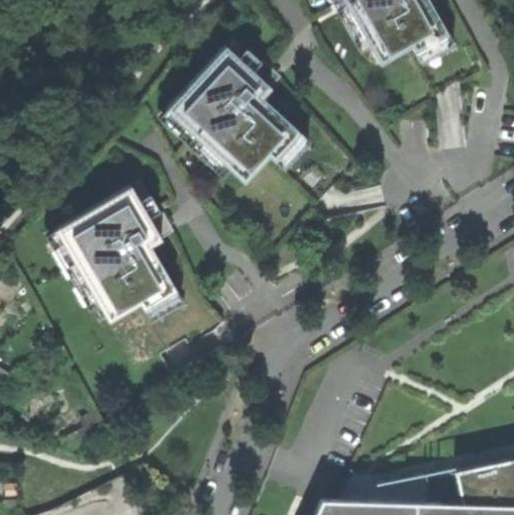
[(343,0),(381,67),(413,48),(415,54),(448,34),(436,12),(429,0),(343,0)]
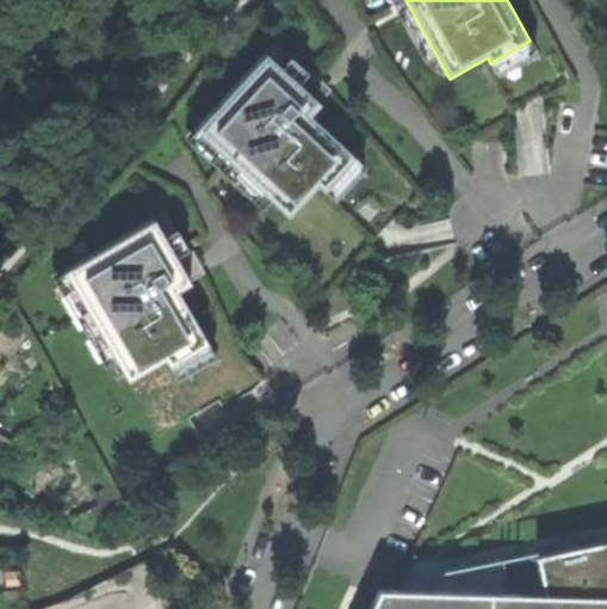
[(197,129),(287,216),(319,185),(324,190),(355,158),(311,116),(334,92),(326,85),(311,72),(301,84),(268,54),(197,129)]
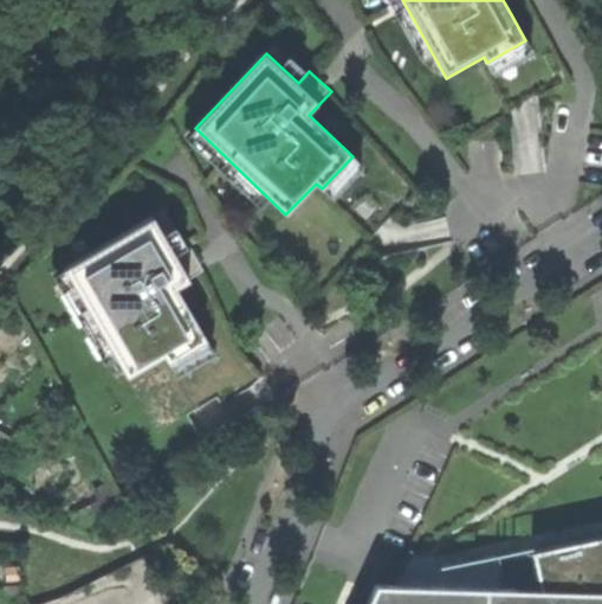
[(168,362),(207,340),(177,288),(206,272),(199,259),(191,245),(175,255),(154,217),(65,267),(127,377),(164,355),(168,362)]
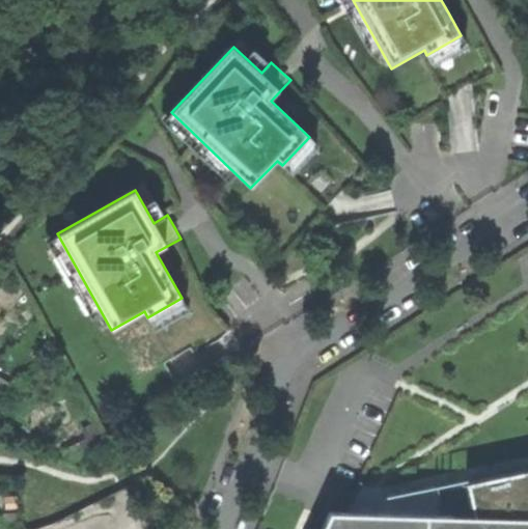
[(527,473),(474,484),(479,520),(527,521),(527,473)]
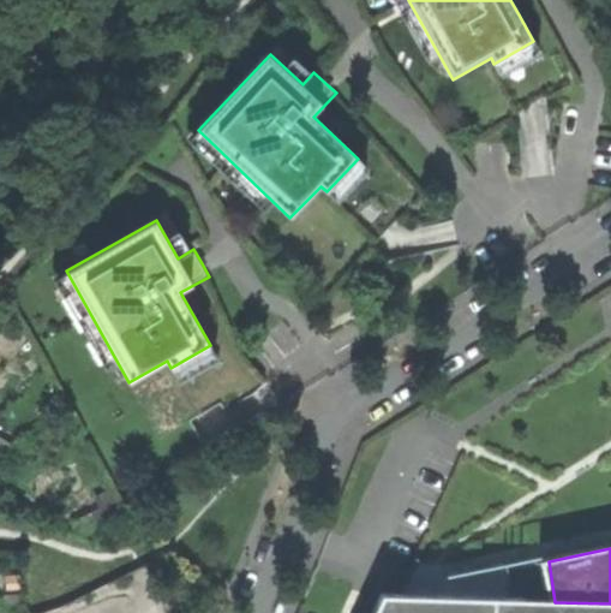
[(388,596),(381,612),(610,612),(610,603),(555,602),(408,597),(388,596)]
